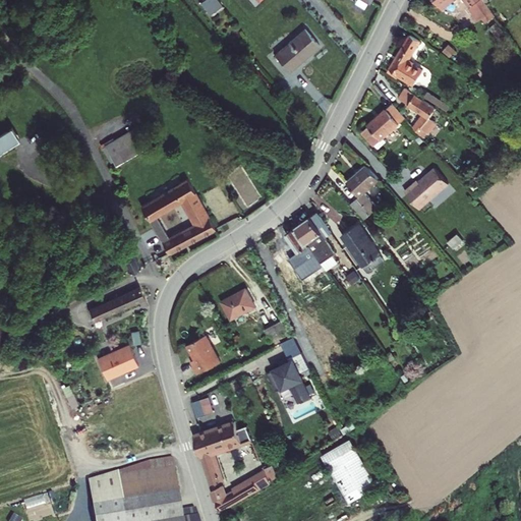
[(210,14),(223,5),(218,0),(204,0),(200,2),(210,14)]
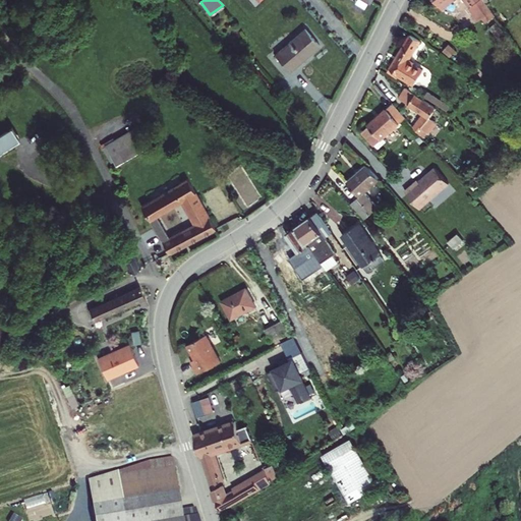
[(464,0),(476,16),(479,14),(489,7),(483,0),(464,0)]
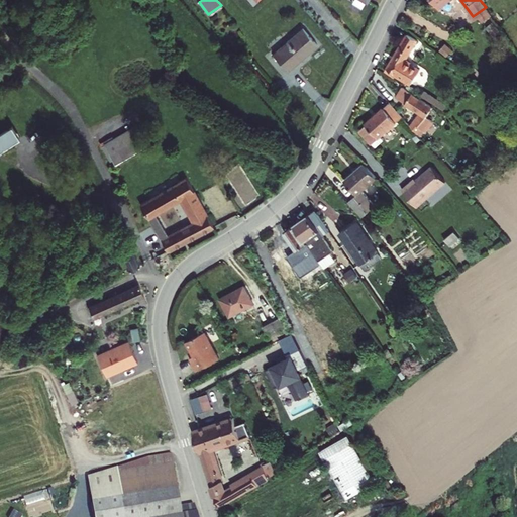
[(486,7),(476,14),(480,19),(489,12),(486,7)]
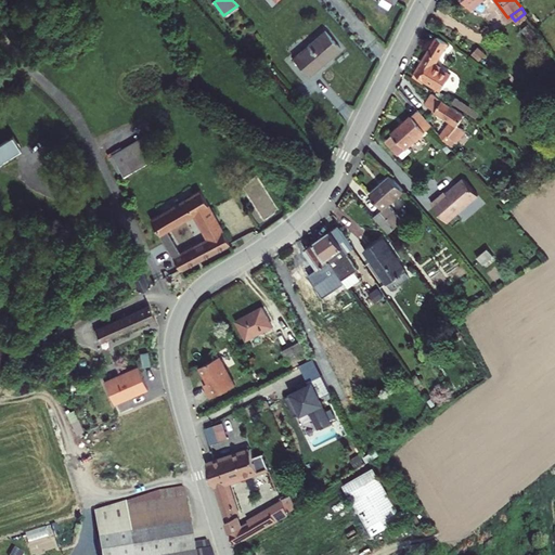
[(321,31),(289,57),(305,75),(335,48),(321,31)]
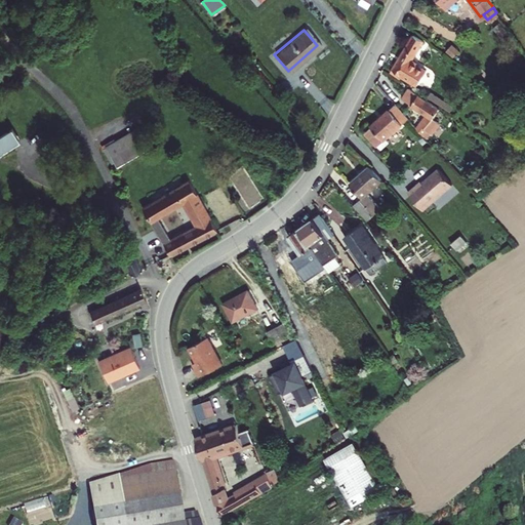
[(411,33),(390,68),(399,73),(408,57),(420,38),(411,33)]
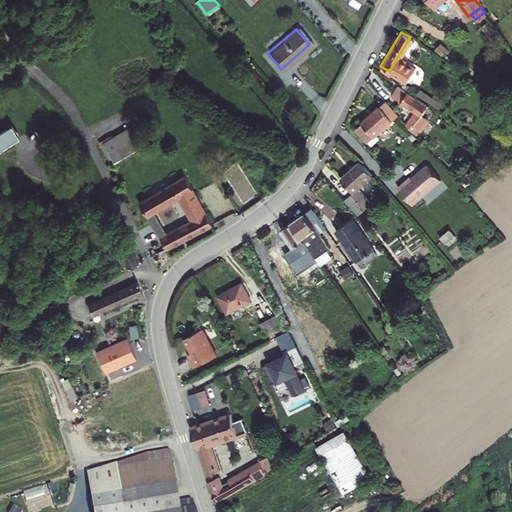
[(447,45),(439,40),(434,48),(442,53),(447,45)]
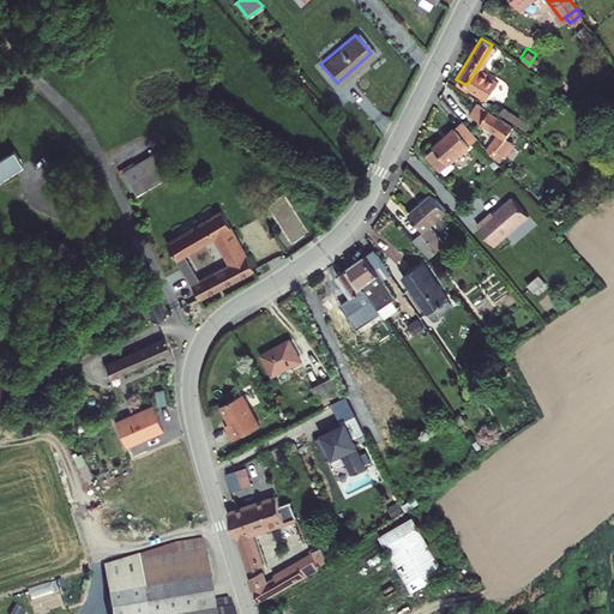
[(493,78),(477,67),(467,85),(481,95),(493,78)]
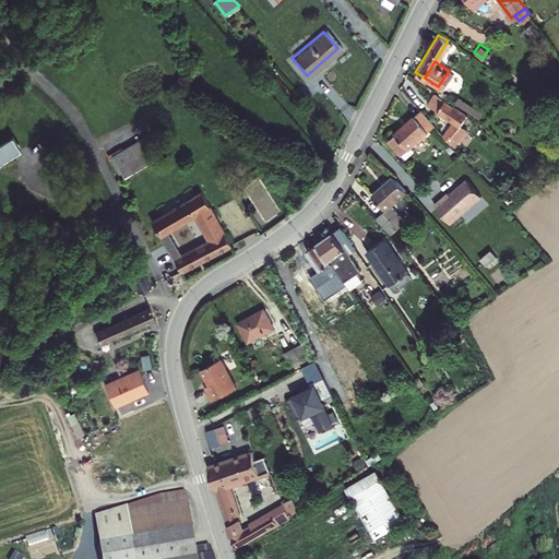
[(465,113),(433,91),(426,100),(453,119),(441,131),(444,135),(460,123),(465,113)]
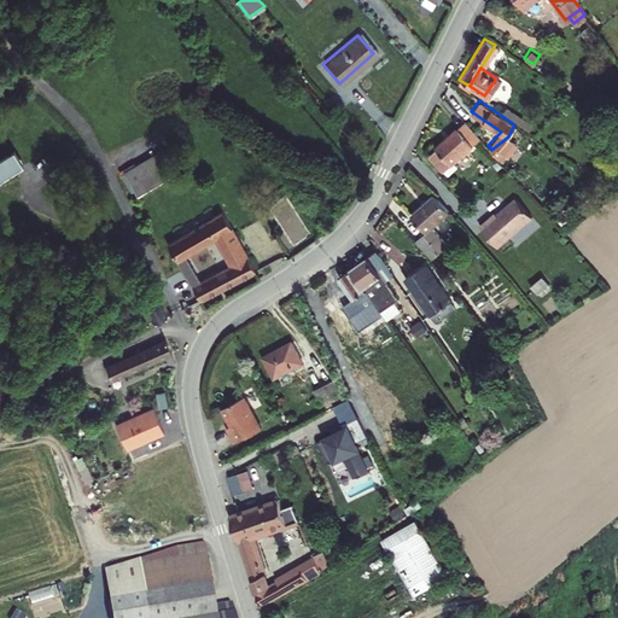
[(436,145),(427,152),(444,172),(453,164),(450,161),(478,135),(462,117),(433,143),(436,145)]
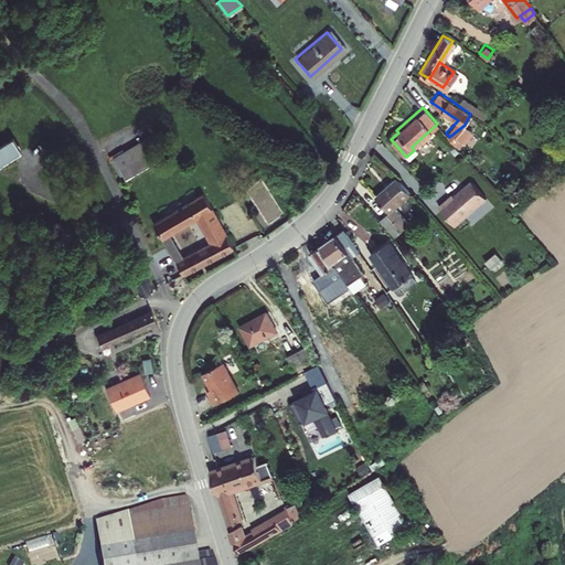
[(16,138),(8,144),(17,156),(24,151),(16,138)]
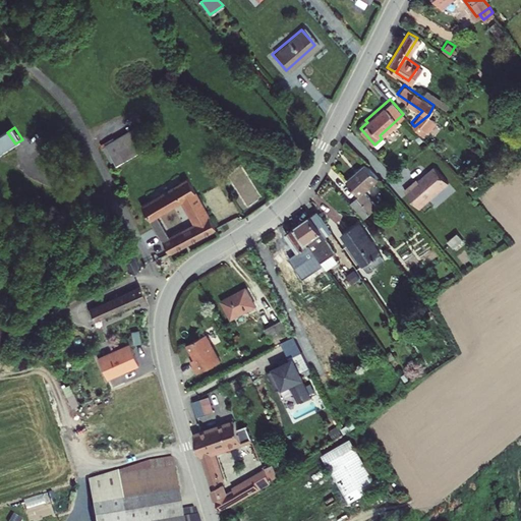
[(0,151),(1,150),(3,153),(15,143),(7,132),(0,136),(0,151)]
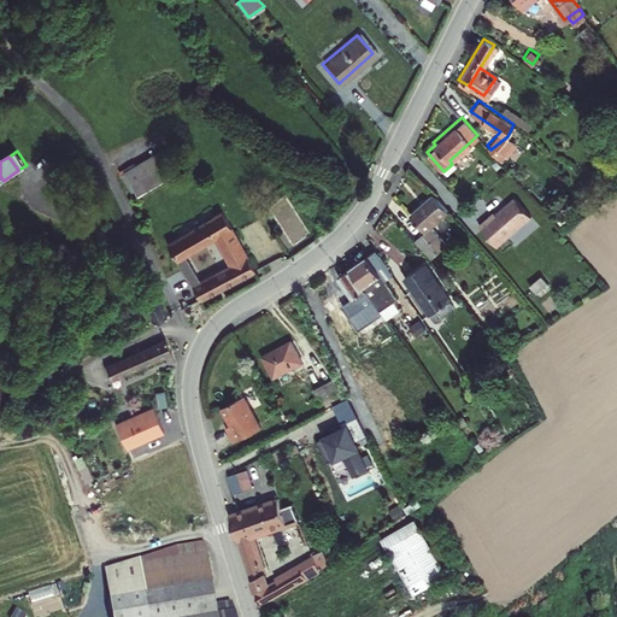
[(163,162),(123,188),(146,222),(186,195),(163,162)]
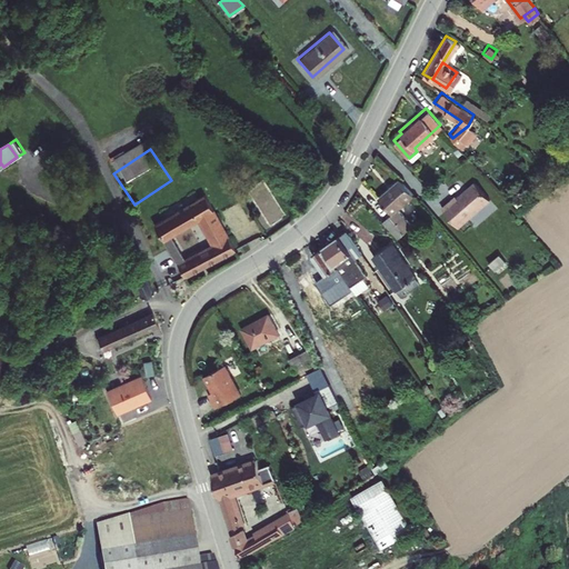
[(398,176),(378,195),(392,210),(382,219),(398,236),(405,230),(410,236),(417,229),(397,206),(412,192),(398,176)]
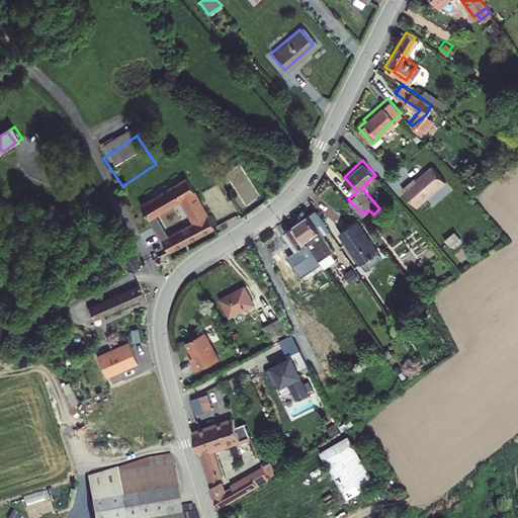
[(446,181),(432,166),(416,180),(415,178),(403,189),(418,206),(446,181)]
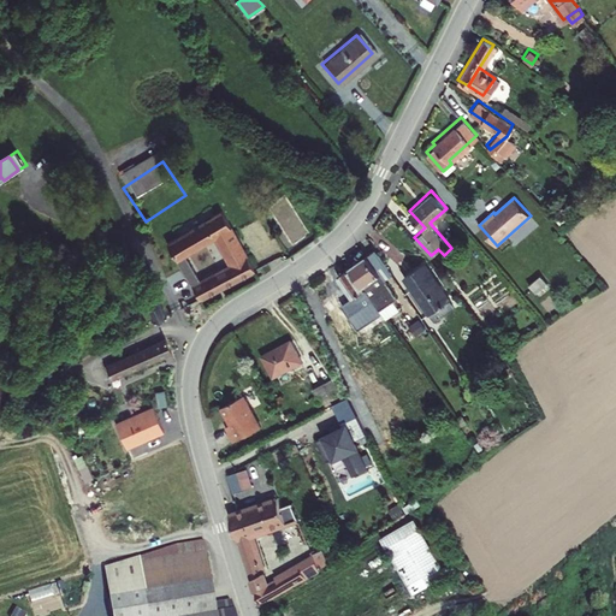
[(173,243),(183,259),(211,241),(227,266),(236,279),(253,267),(218,214),(173,243)]
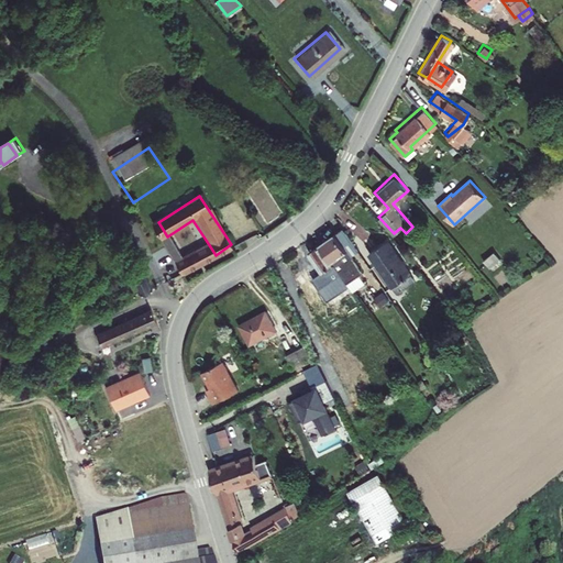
[(183,260),(167,236),(158,222),(150,228),(183,277),(216,255),(208,243),(183,260)]
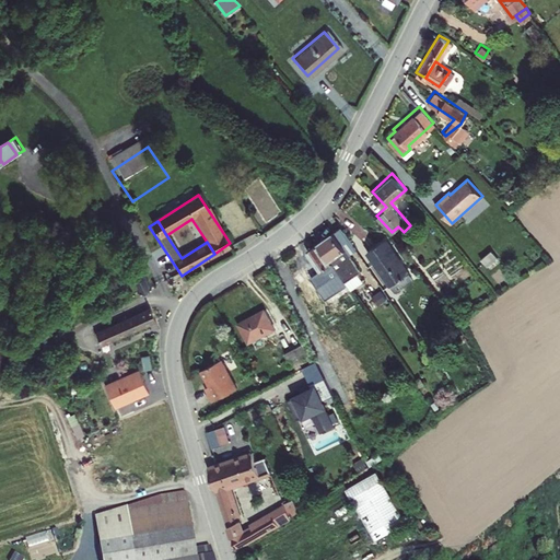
[(318,242),(319,243),(349,286),(351,290),(364,281),(359,273),(361,271),(347,249),(353,245),(341,226),(318,242)]
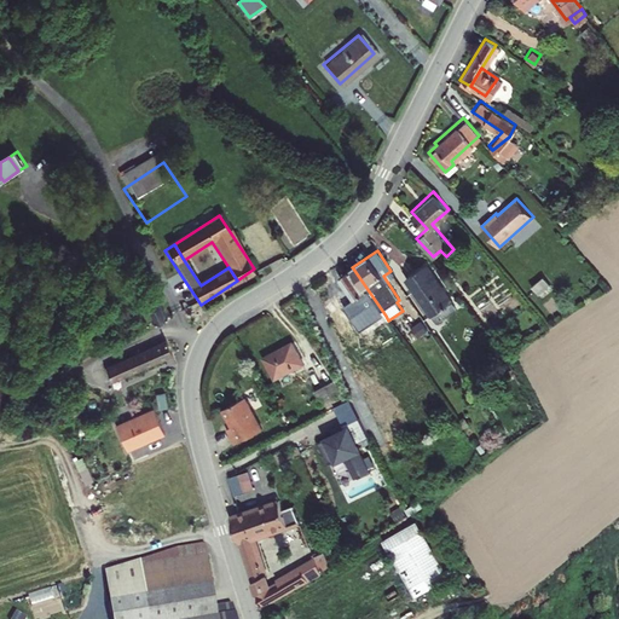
[(429,262),(405,278),(432,317),(455,300),(429,262)]
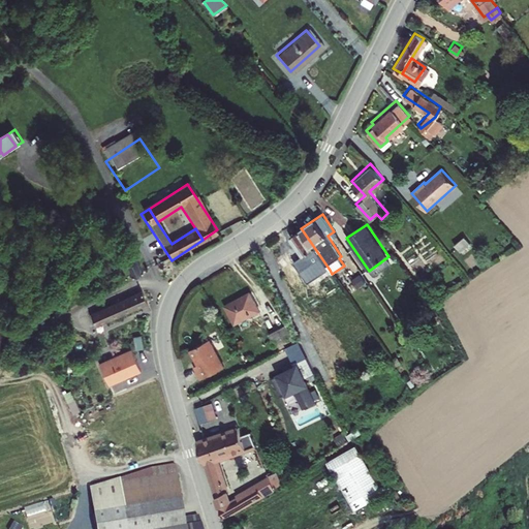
[(302,229),(290,237),(304,256),(306,255),(311,263),(300,271),(308,283),(330,270),(302,229)]
